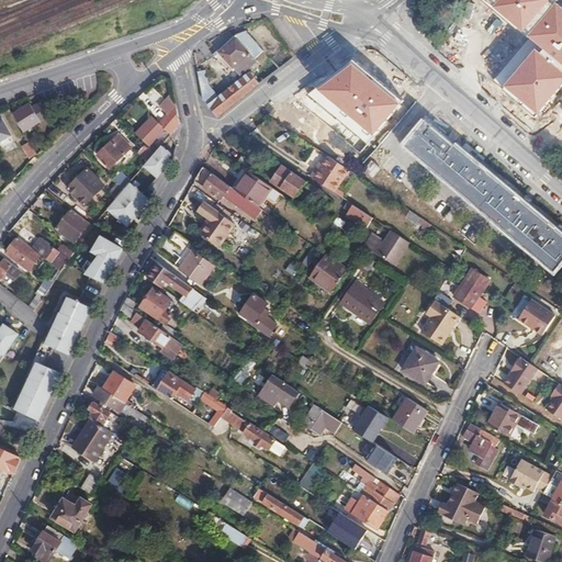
[(499,0),(495,6),(526,30),(551,0),(499,0)]
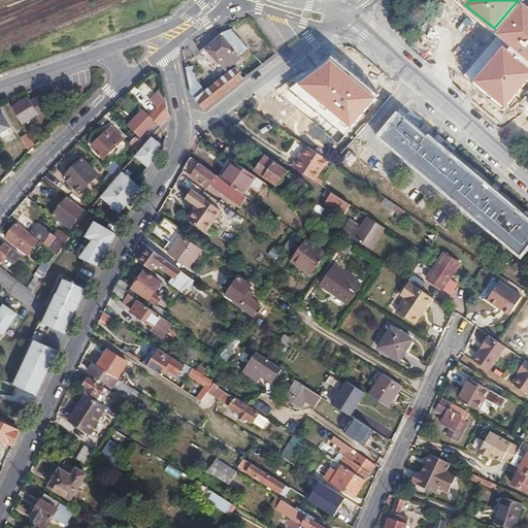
[(527,59),(527,4),(525,2),(497,33),(527,59)]
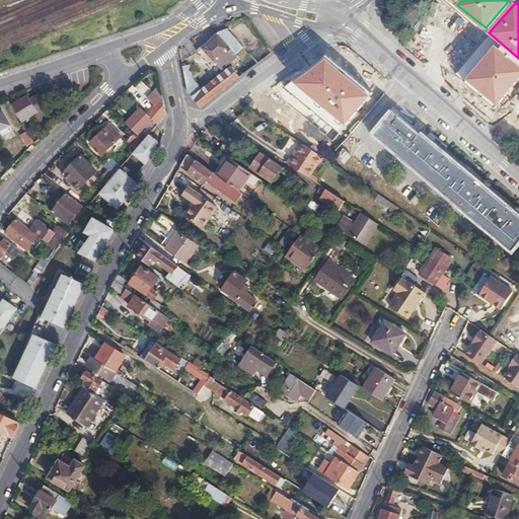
[(216,33),(197,50),(209,66),(214,62),(220,69),(236,56),(234,54),(241,48),(227,30),(216,33)]
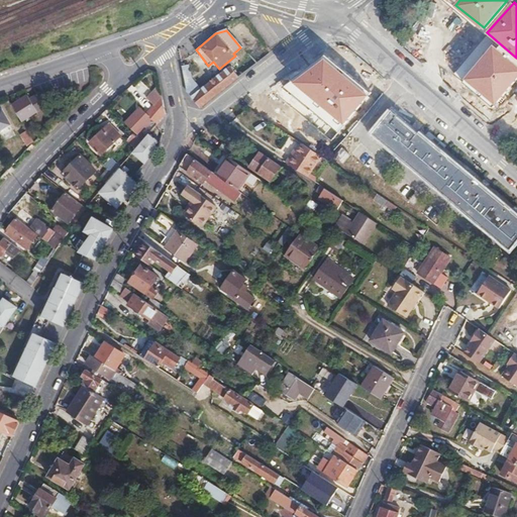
[(516,78),(516,65),(494,45),(466,80),(494,104),(516,78)]
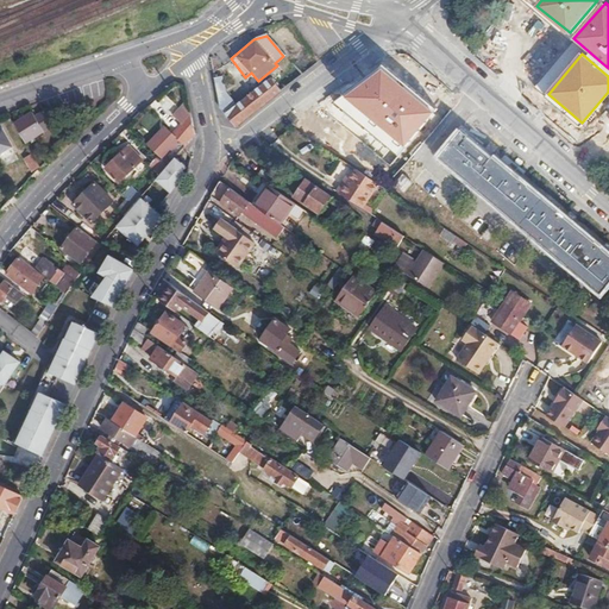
[(439,110),(384,66),(336,102),(397,156),(439,110)]
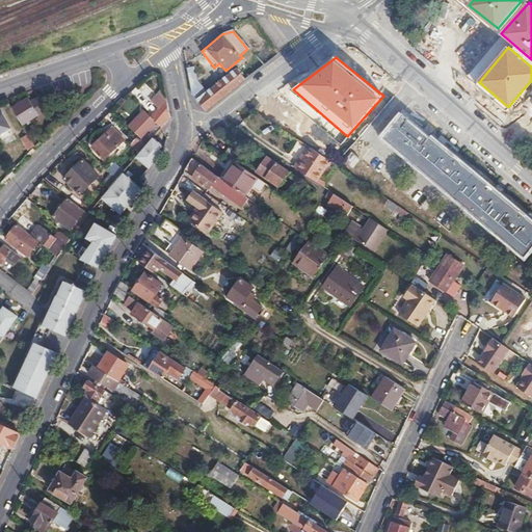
[(193,65),(186,67),(190,82),(196,80),(193,65)]
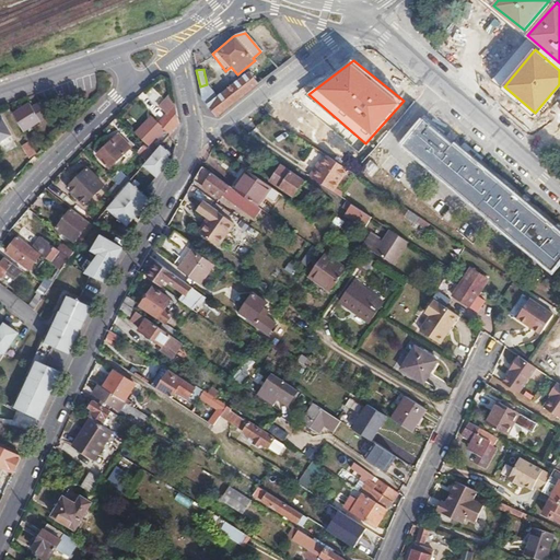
[(207,84),(200,86),(203,98),(217,116),(259,82),(249,70),(217,96),(207,84)]
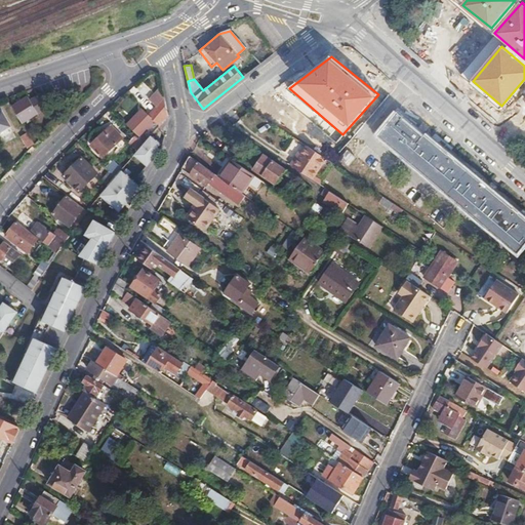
[(38,95),(34,98),(40,110),(45,107),(38,95)]
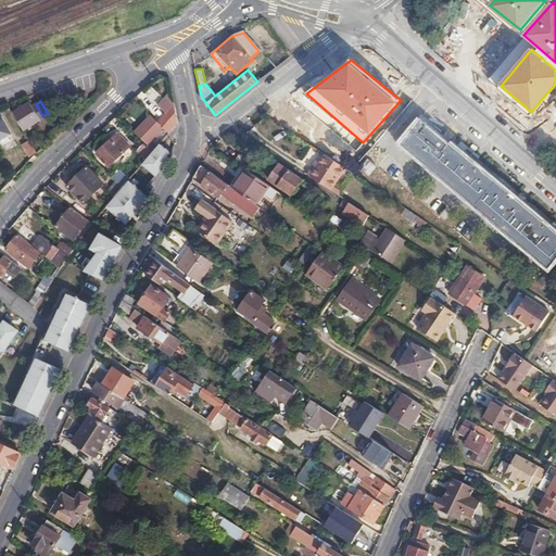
[(29,103),(13,113),(23,129),(42,116),(36,104),(32,106),(29,103)]
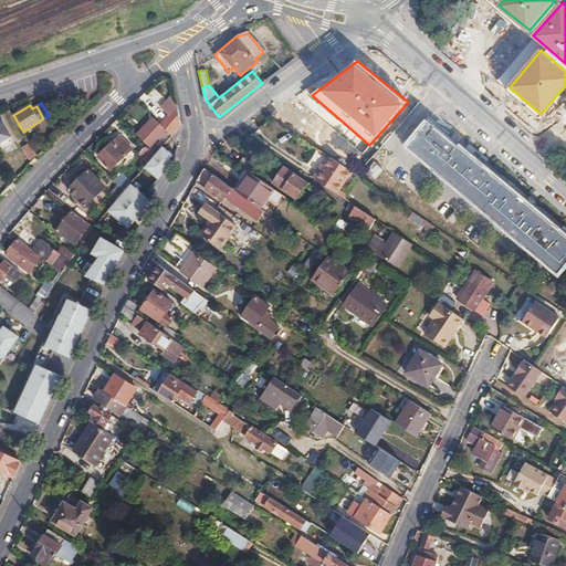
[(169,137),(179,126),(176,105),(160,123),(153,116),(138,133),(158,152),(169,138),(169,137)]
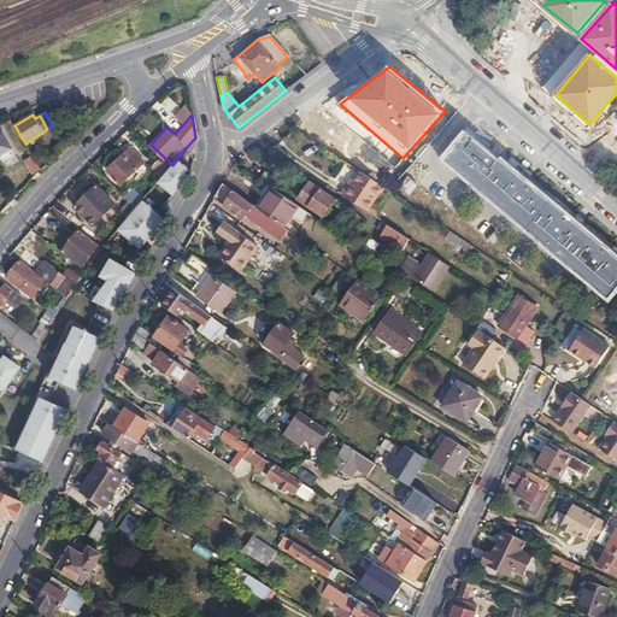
[(616,283),(616,257),(468,130),(445,157),(607,295),(616,283)]
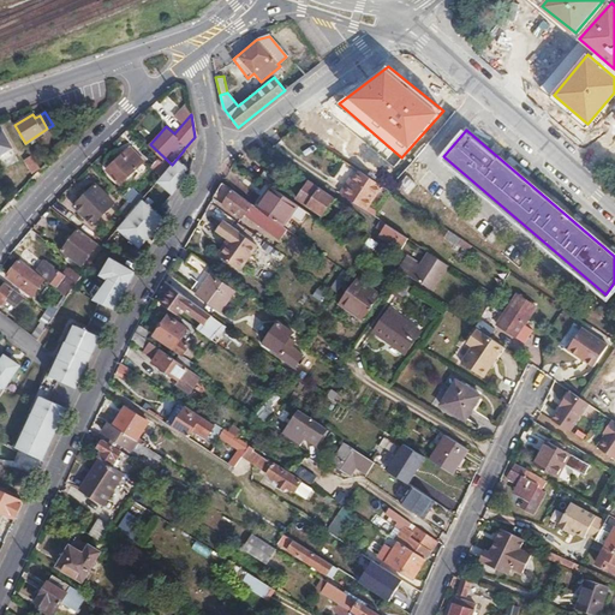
[(0,137),(0,154),(12,148),(5,135),(0,137)]
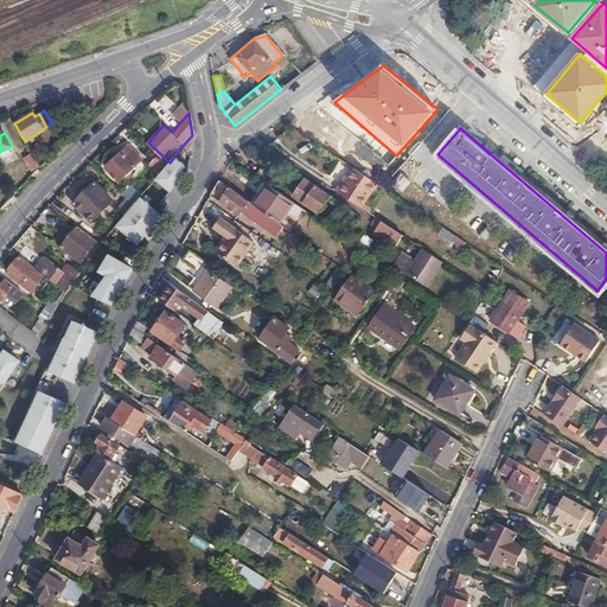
[(368,196),(375,184),(356,171),(311,141),(299,159),(313,167),(319,158),(364,187),(362,192),(368,196)]
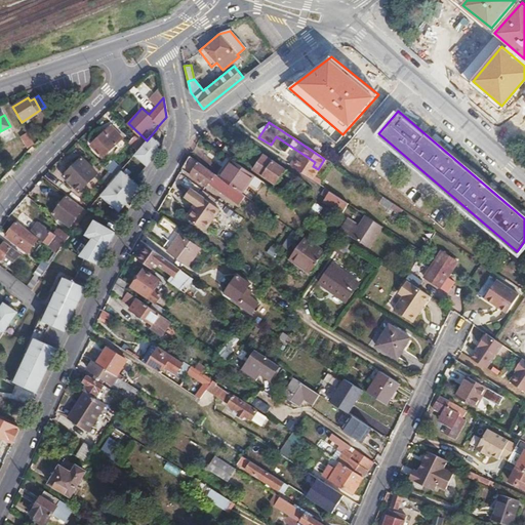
[(111,126),(91,145),(103,156),(122,137),(111,126)]
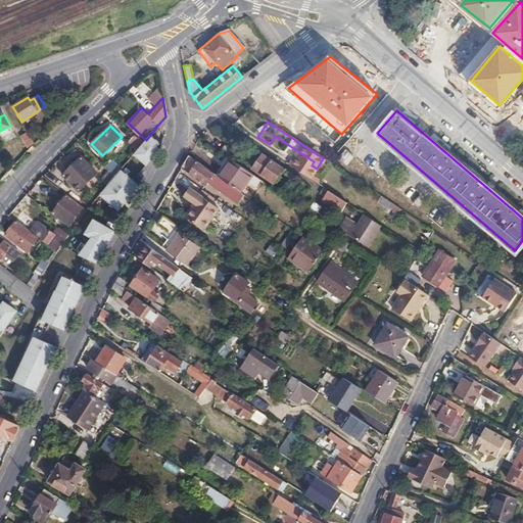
[(27,148),(36,145),(31,132),(22,135),(27,148)]
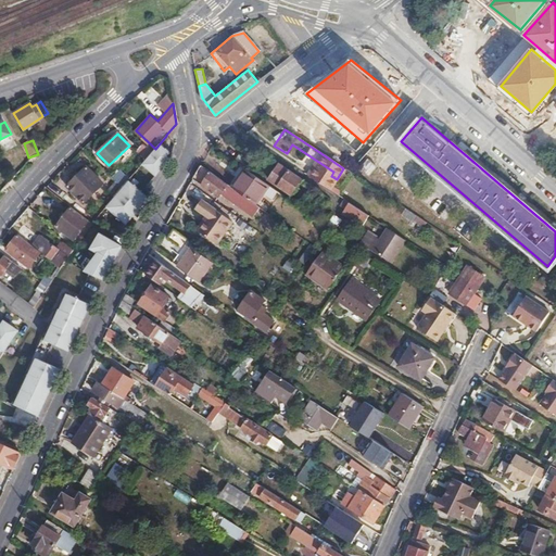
[(156,176),(176,155),(162,143),(142,164),(156,176)]
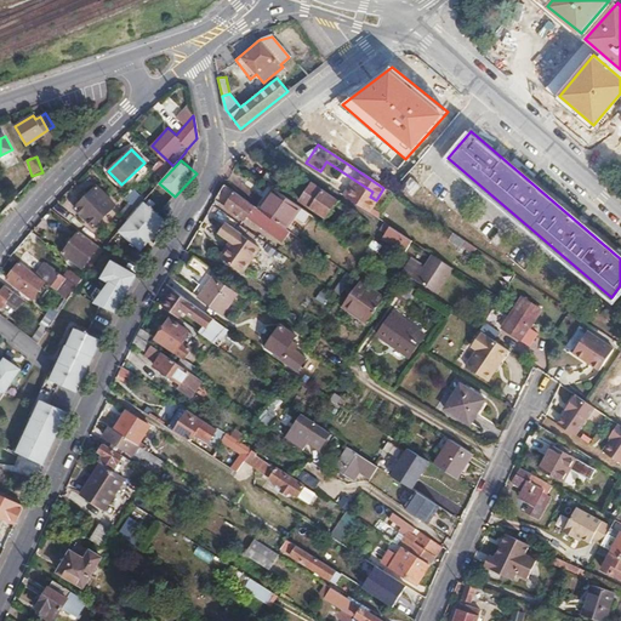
[(399,188),(408,195),(416,186),(408,177),(399,188)]
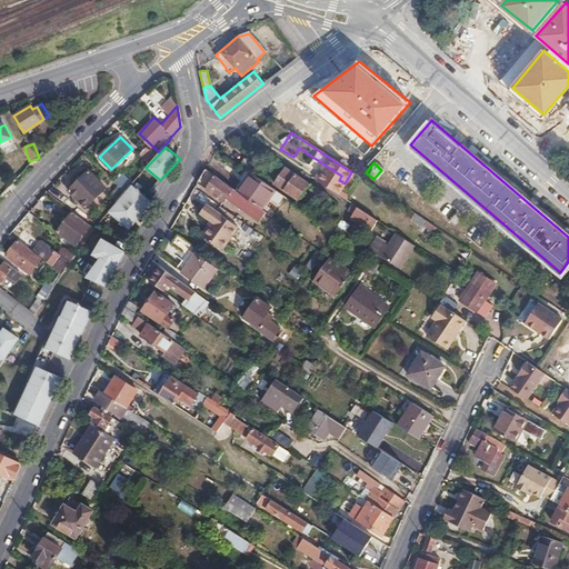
[(233,188),(207,168),(207,169),(198,181),(223,200),(233,188)]
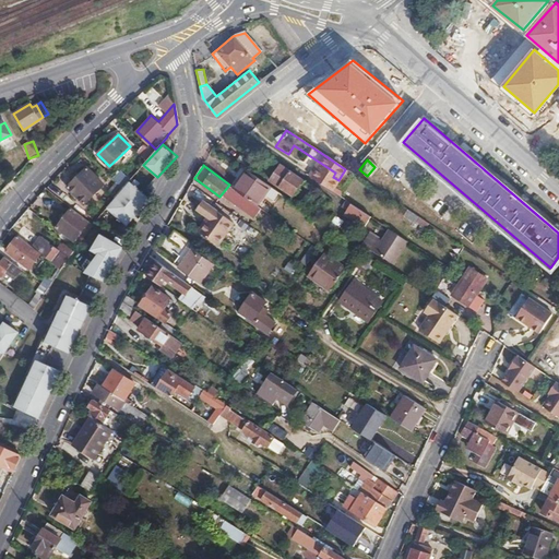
[(281,165),(270,180),(294,195),(304,180),(281,165)]
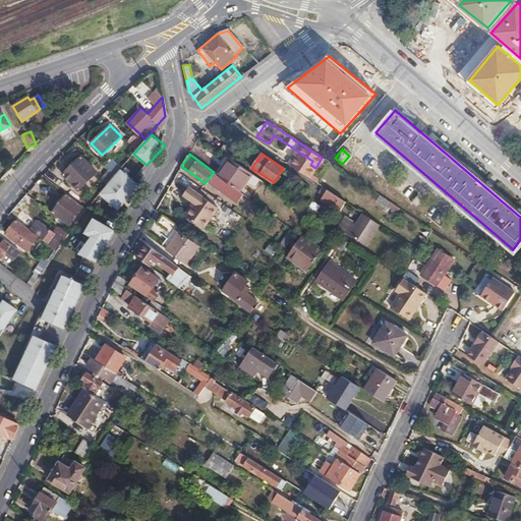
[(93,167),(81,156),(63,173),(74,184),(93,167)]
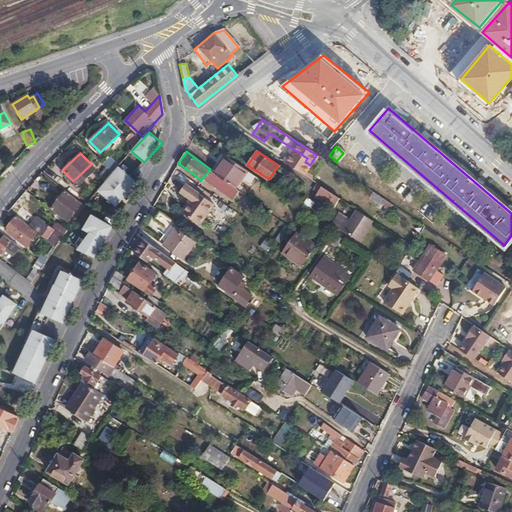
[(247,170),(226,155),(214,172),(218,175),(230,184),(235,187),(247,170)]
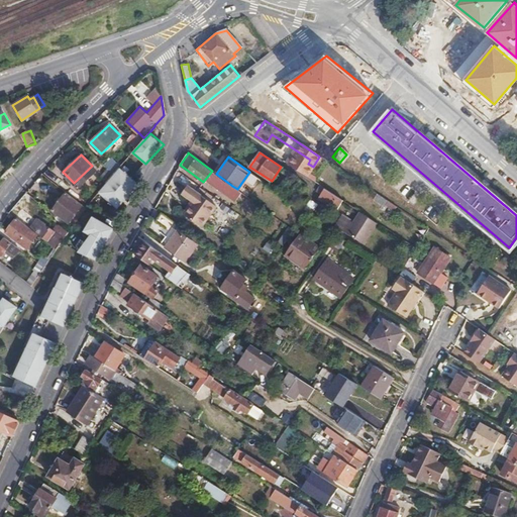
[(111,159),(104,165),(108,168),(113,174),(119,168),(111,159)]
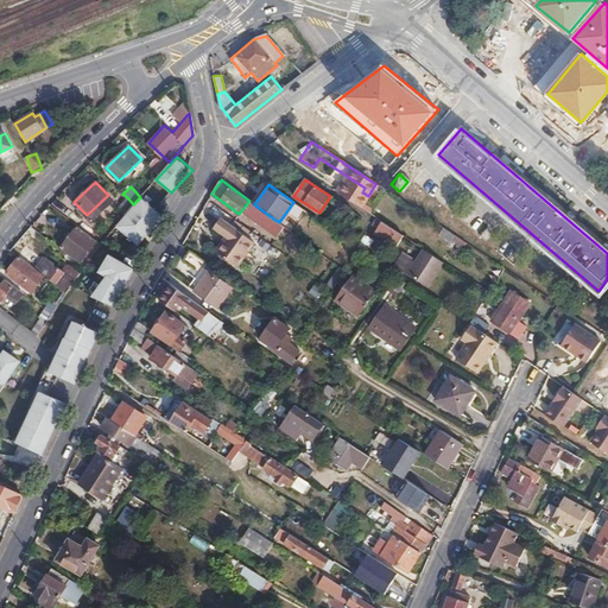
[(139,246),(164,216),(141,197),(116,226),(139,246)]
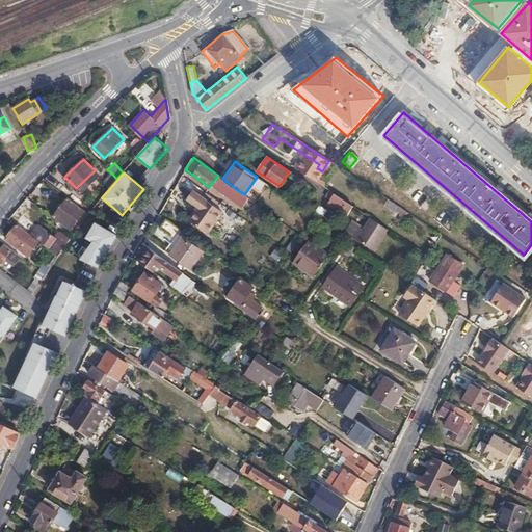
[(116,179),(111,173),(103,183),(109,188),(116,179)]
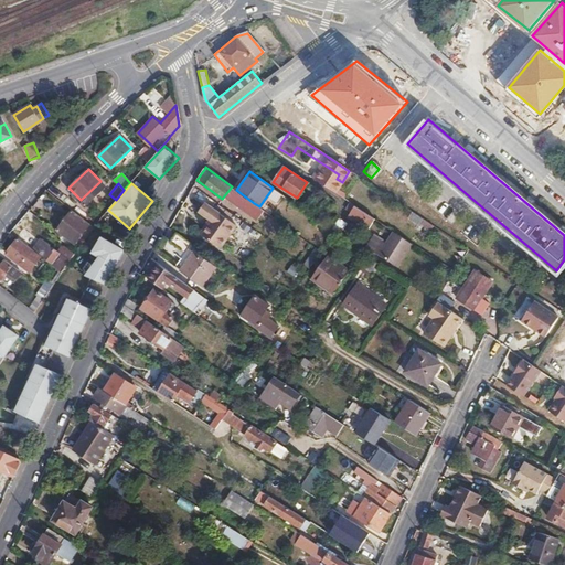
[(254,203),(241,193),(236,200),(249,210),(254,203)]
